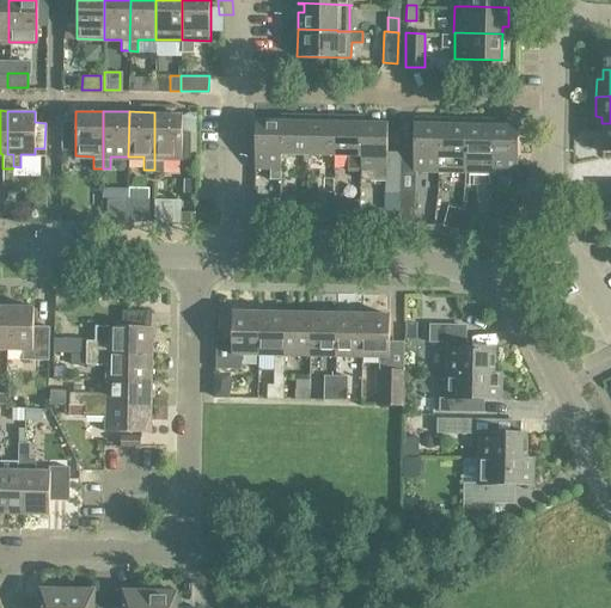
[(182,112),(154,112),(154,170),(162,170),(162,157),(189,158),(189,130),(181,130),(182,112)]
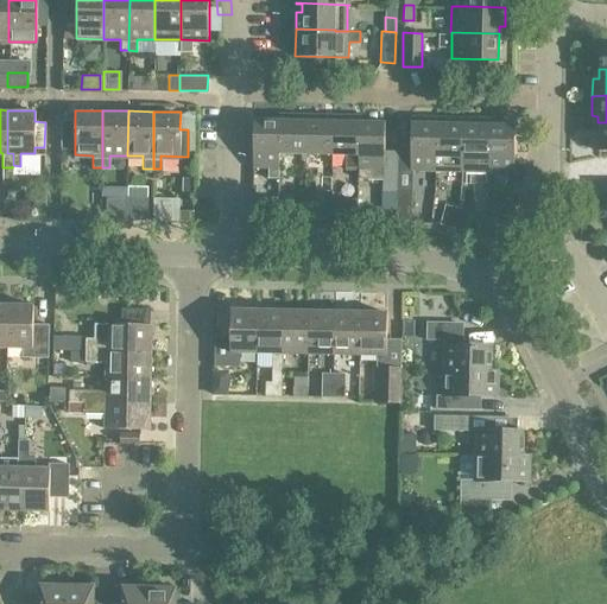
[(279,152),(305,153),(305,114),(288,114),(288,120),(279,120),(279,152)]
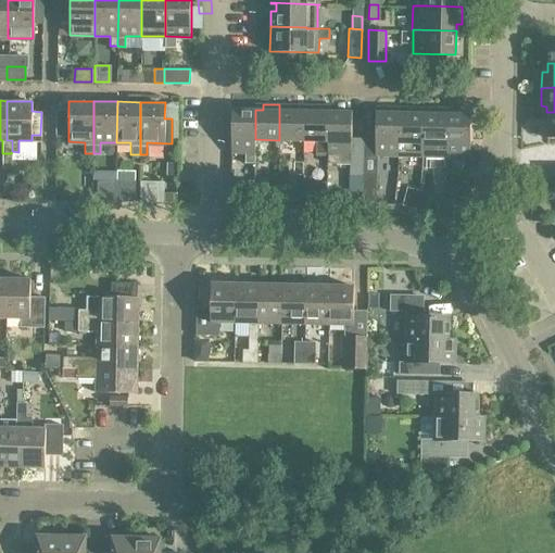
[(279,140),(303,140),(304,105),(279,104),(279,140)]
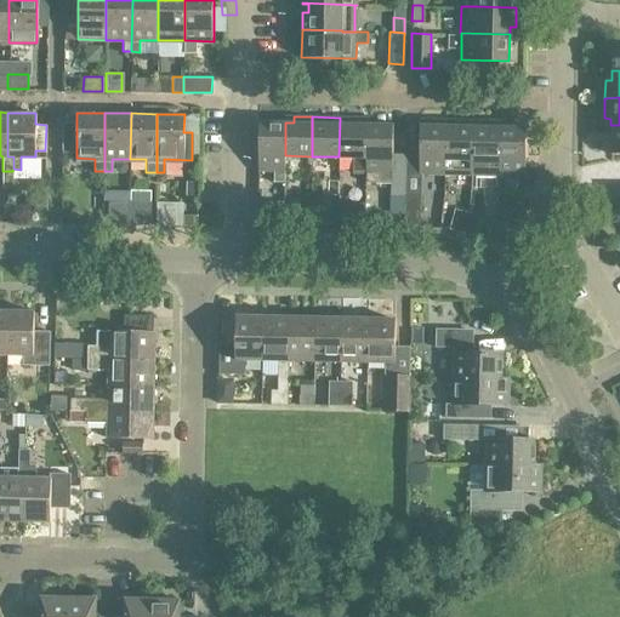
[(419,173),(444,173),(445,118),(420,116),(419,173)]
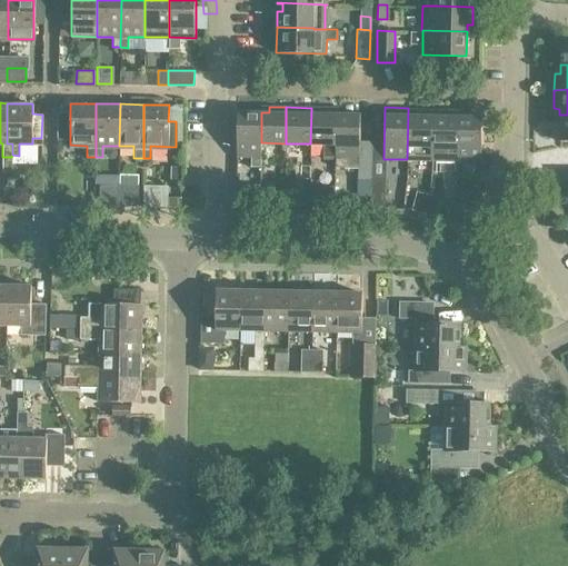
[(329,108),(311,108),(310,144),(324,145),(322,158),(335,159),(335,167),(336,167),(336,158),(337,113),(329,113),(329,108)]
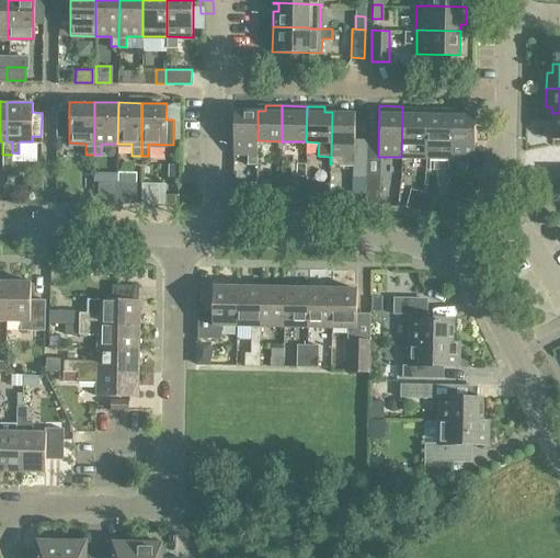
[(402,106),(401,157),(425,158),(425,145),(426,109),(410,109),(410,106),(402,106)]
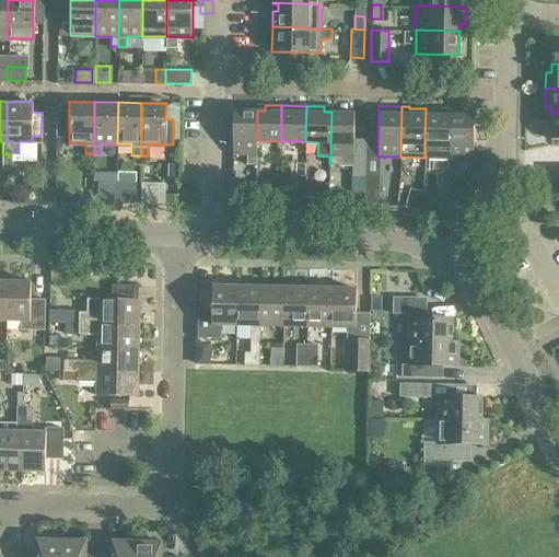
[(424,144),(424,158),(450,158),(451,114),(443,114),(443,109),(426,108),(424,144)]
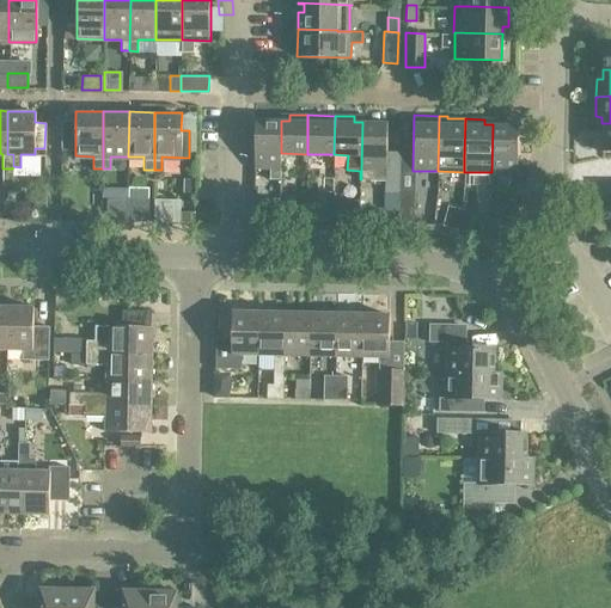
[(280,153),(281,153),(281,121),(255,120),(254,167),(269,167),(269,178),(280,178),(280,153)]
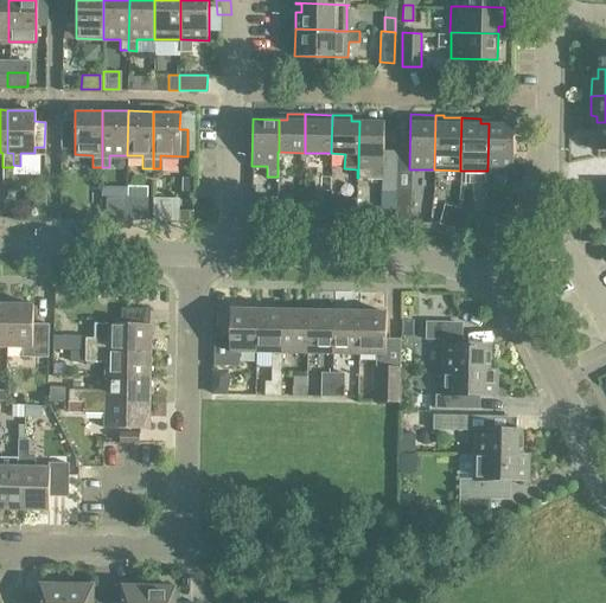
[(381,190),(395,191),(396,155),(383,155),(383,122),(359,121),(358,168),(358,178),(381,178),(381,190)]
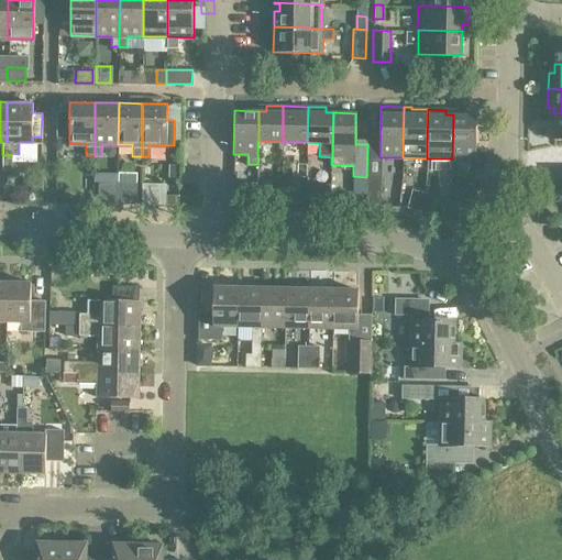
[(476,116),(453,114),(452,158),(475,160),(475,168),(485,168),(485,149),(475,149),(476,116)]
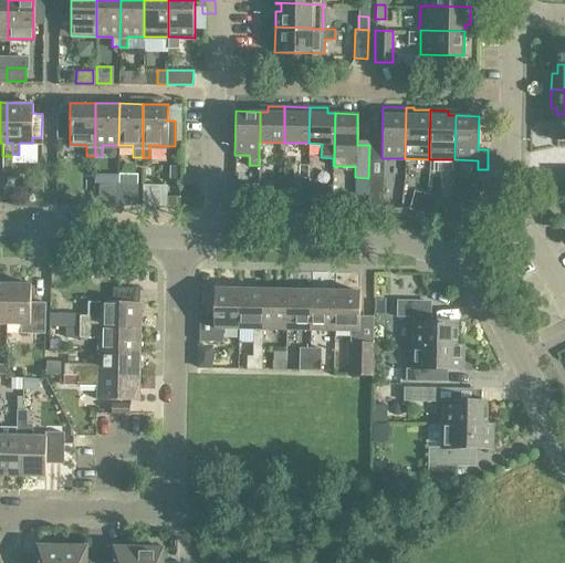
[(2,156),(1,170),(11,170),(11,156),(2,156)]
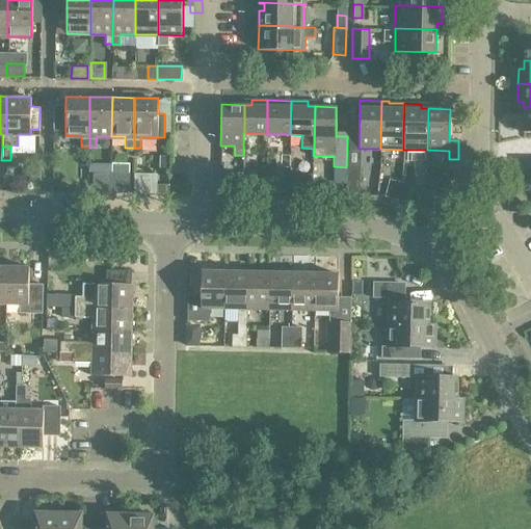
[(144,184),(164,183),(163,158),(143,159),(144,184)]
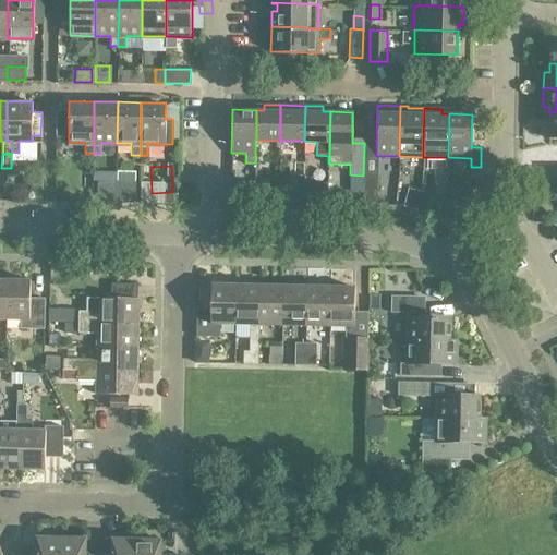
[(377,176),(363,176),(363,203),(377,203),(377,176)]
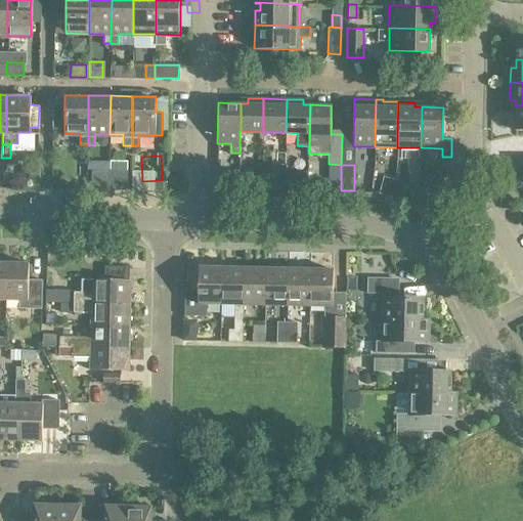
[(90,188),(110,188),(110,170),(91,169),(90,188)]
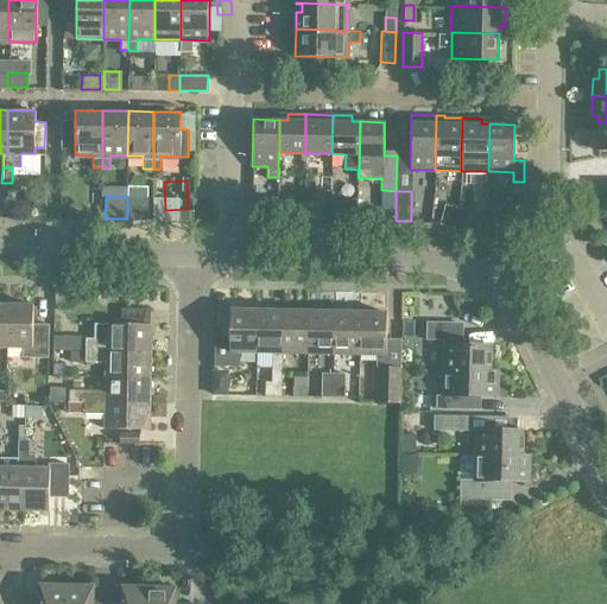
[(278,197),(251,196),(251,218),(277,218),(278,197)]
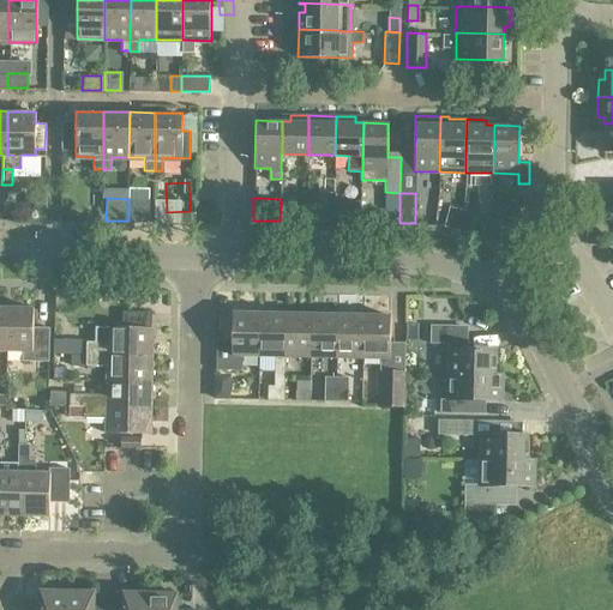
[(149,199),(128,199),(128,221),(148,222),(149,199)]
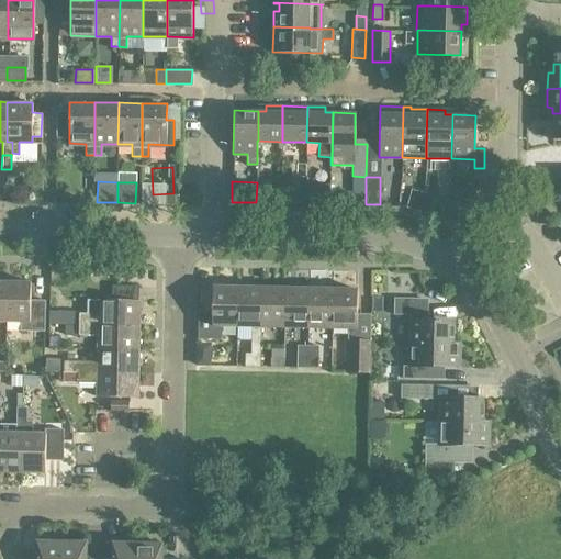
[(306,192),(305,203),(329,203),(331,183),(306,182),(306,192)]
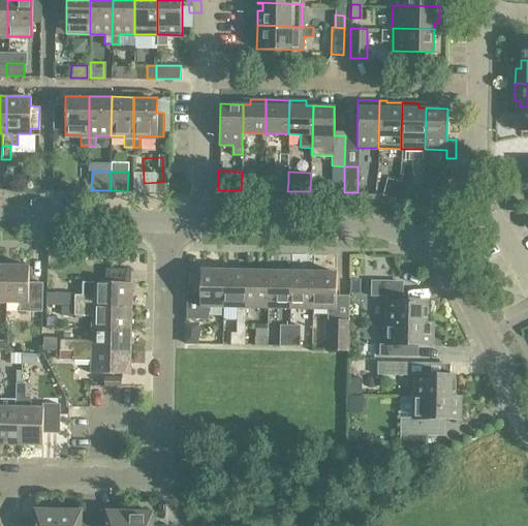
[(427,176),(420,190),(434,196),(441,182),(427,176)]
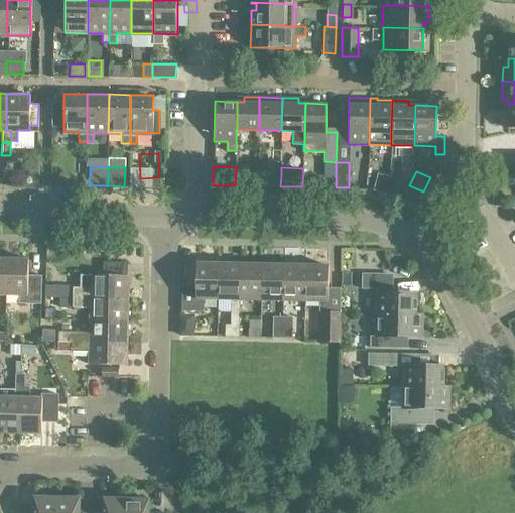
[(385,194),(387,184),(389,175),(377,172),(372,190),(385,194)]
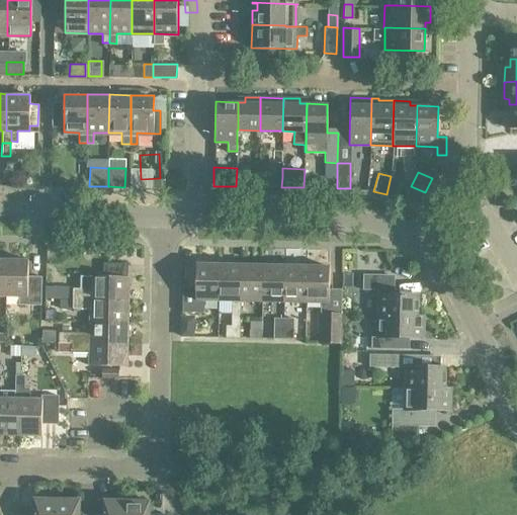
[(246,186),(259,186),(259,177),(246,176),(246,186)]
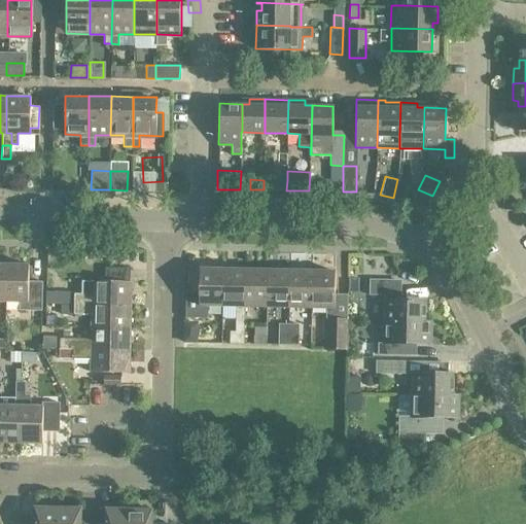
[(397,179),(395,188),(393,198),(406,201),(410,182),(397,179)]
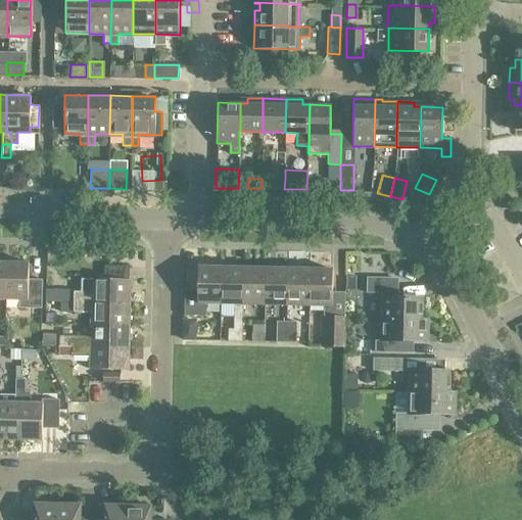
[(262,179),(262,188),(284,189),(285,179),(274,179),(262,179)]
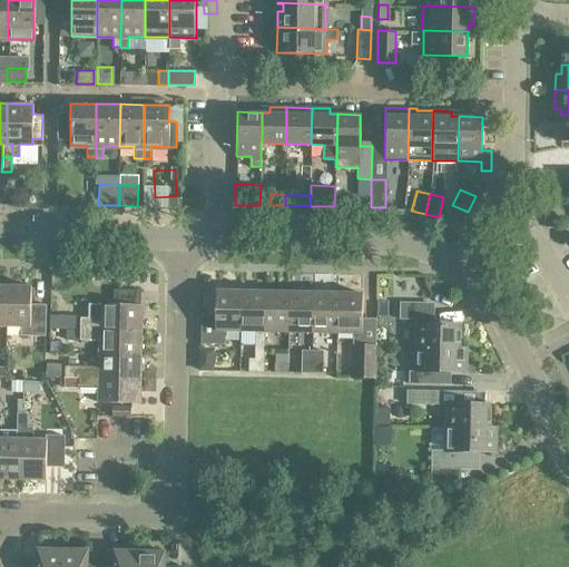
[(167,206),(180,207),(180,197),(167,197),(167,206)]
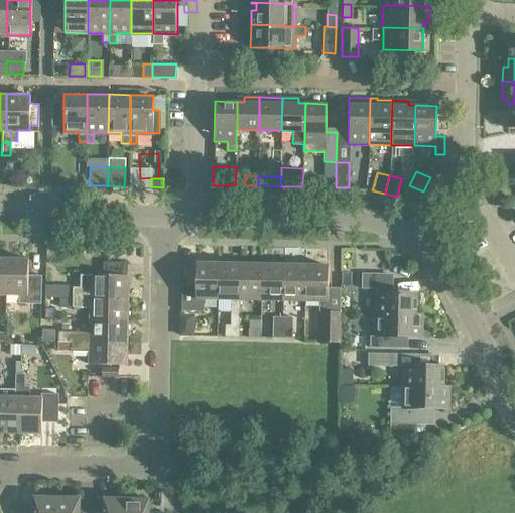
[(17,301),(40,301),(40,274),(27,274),(27,258),(4,258),(4,293),(17,293),(17,301)]
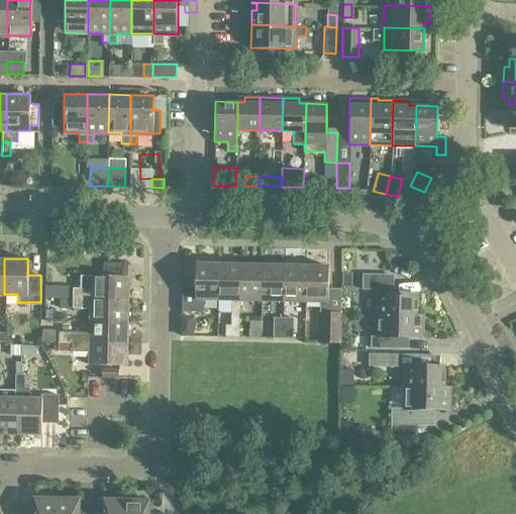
[(204,298),(218,298),(218,262),(196,262),(196,284),(183,283),(182,310),(204,310),(204,298)]
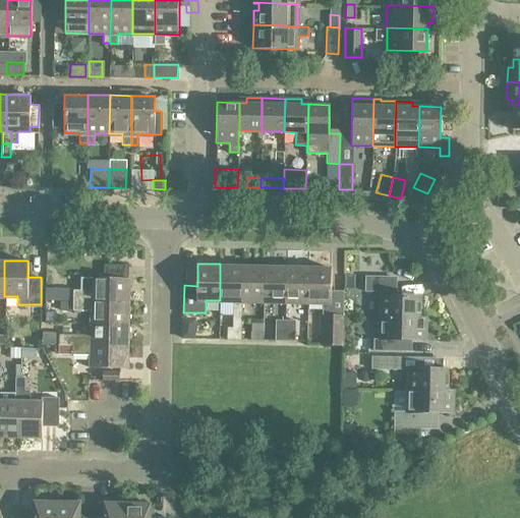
[(233,325),(227,325),(227,336),(240,337),(241,301),(242,301),(242,265),(220,264),(220,300),(233,301),(233,325)]
